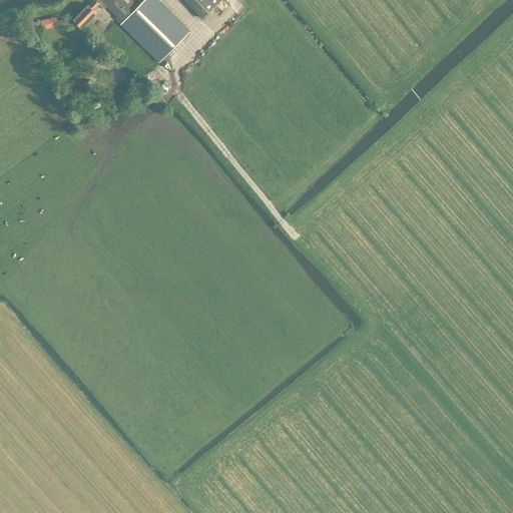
[(99,5),(94,0),(92,0),(88,5),(87,5),(72,20),(81,28),(96,13),(94,11),(99,5)]
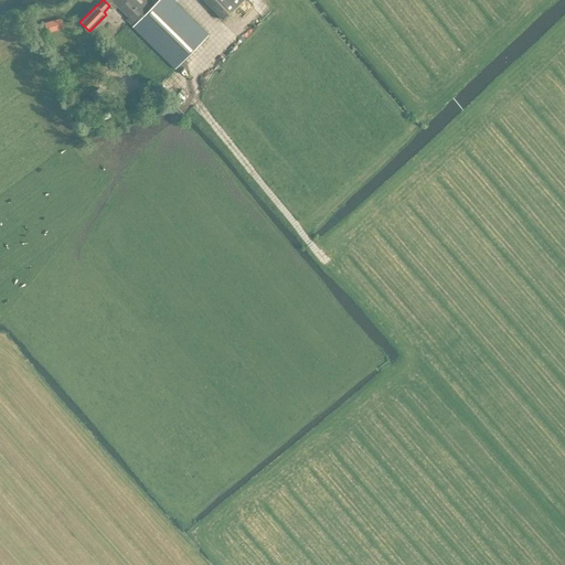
[(104,0),(109,6),(114,11),(117,6),(135,23),(132,27),(176,68),(208,35),(171,0),(158,0),(151,8),(144,0),(104,0)]
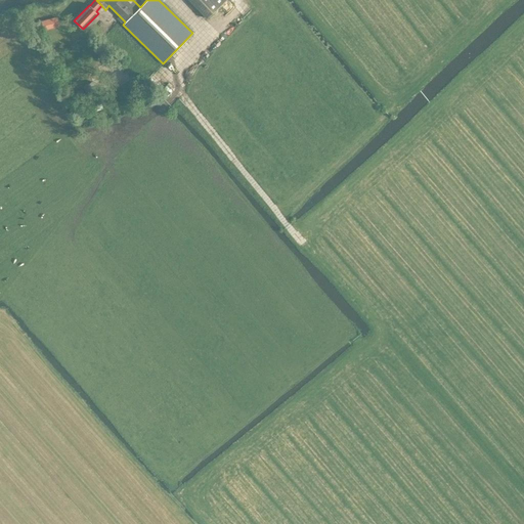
[(189,0),(209,19),(227,2),(225,0),(189,0)]
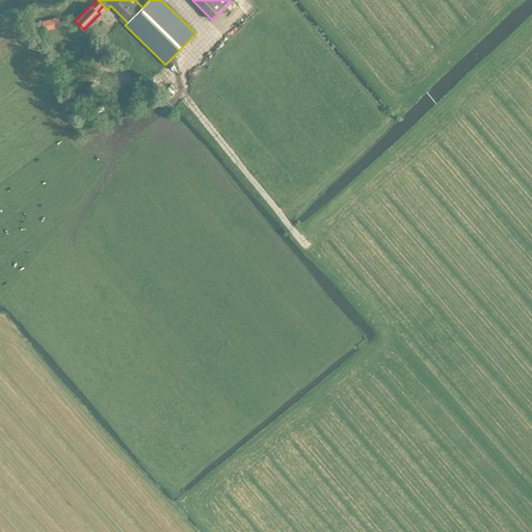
[(94,83),(84,87),(89,101),(100,97),(94,83)]
